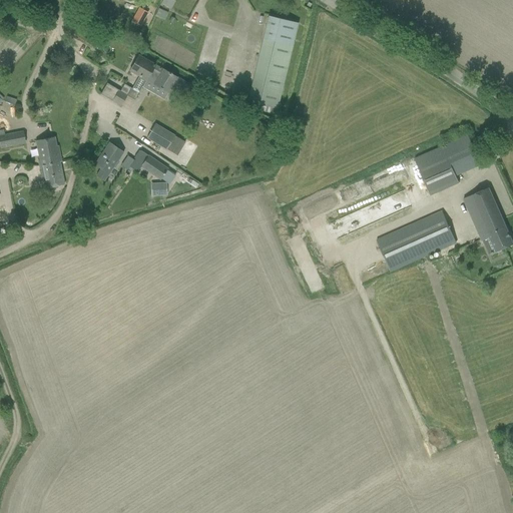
[(171,0),(162,0),(161,4),(169,9),(174,2),(171,0)]
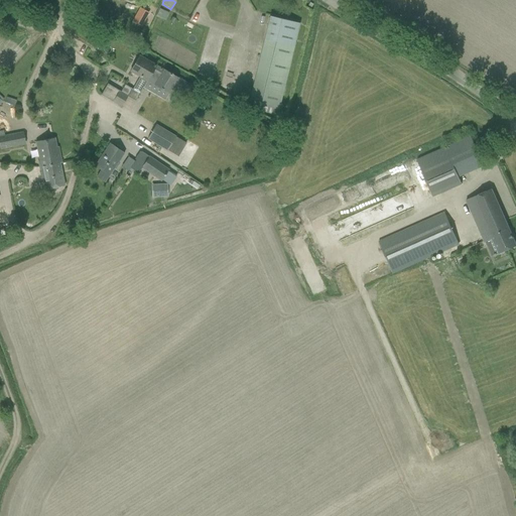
[(139,8),(131,21),(140,26),(145,17),(144,17),(141,14),(143,11),(139,8)]
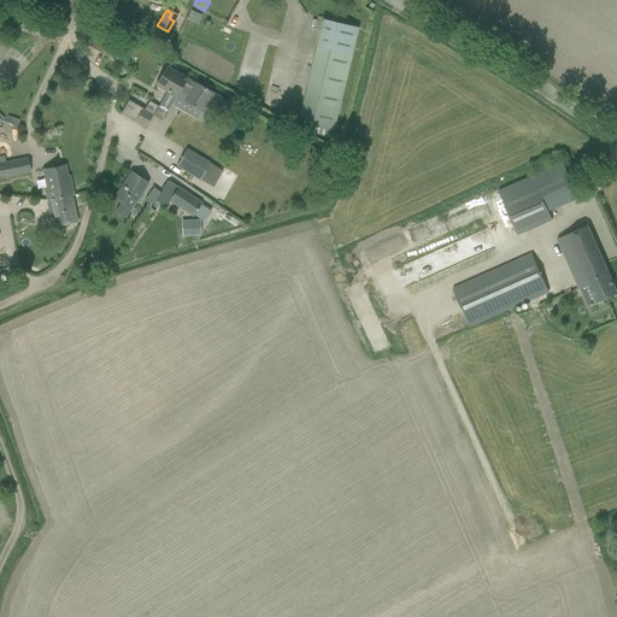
[(176,12),(172,21),(174,21),(181,24),(184,16),(176,12)]
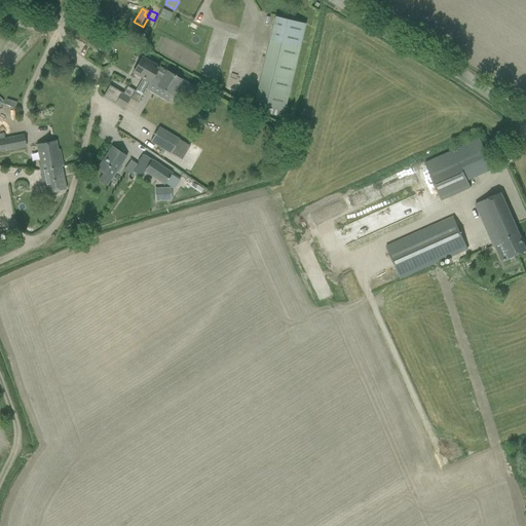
[(162,10),(159,17),(167,22),(171,13),(162,10)]
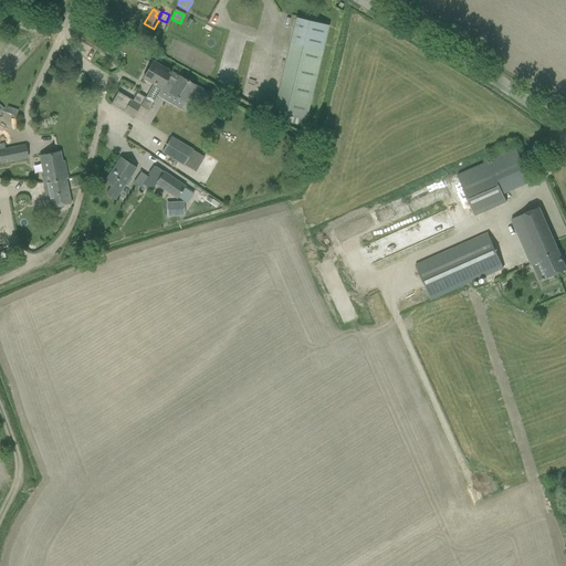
[(273,113),(305,121),(328,25),(296,18),(273,113)]
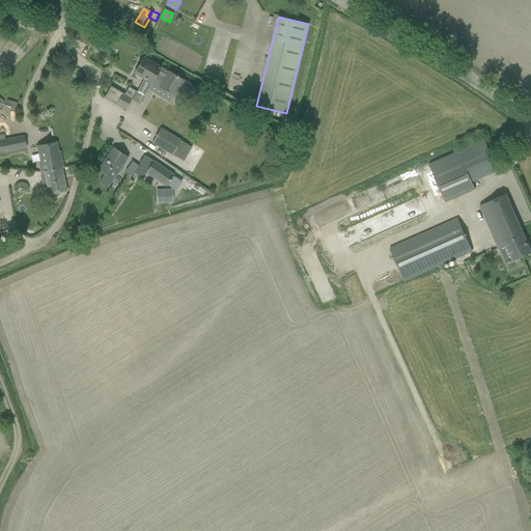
[(134,74),(151,84),(173,96),(177,90),(189,96),(194,87),(167,72),(160,67),(143,57),(134,74)]
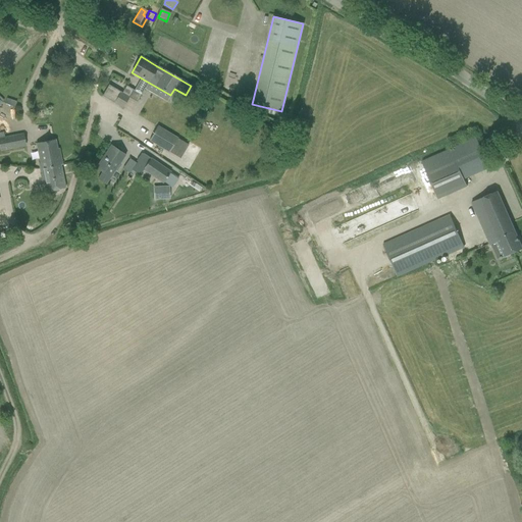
[(122,108),(128,98),(137,103),(142,95),(126,86),(122,93),(108,85),(102,96),(122,108)]
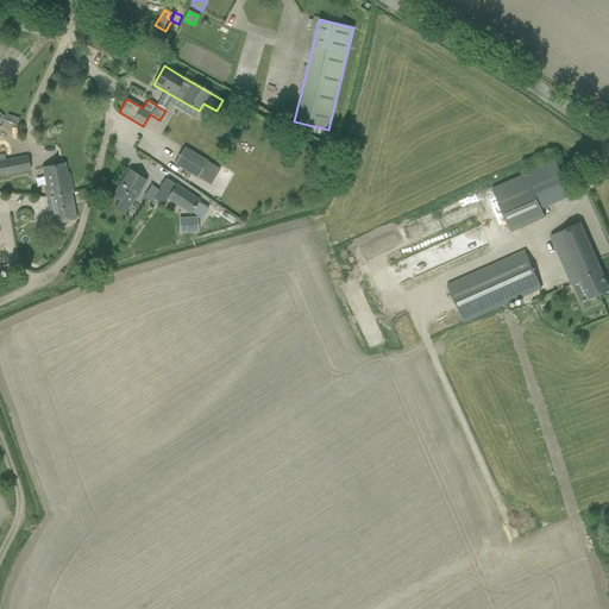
[(8,115),(6,121),(17,125),(19,119),(8,115)]
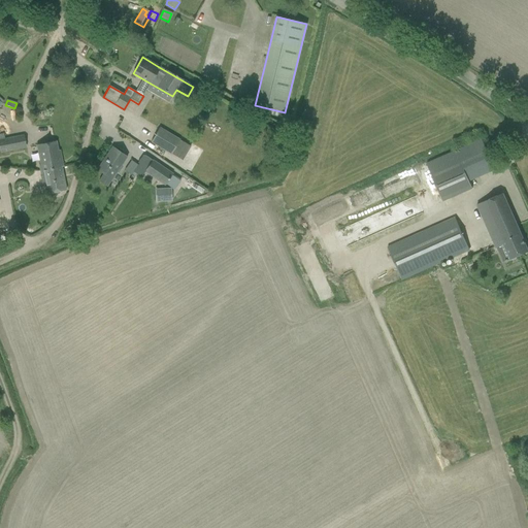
[(151,141),(171,154),(179,140),(159,128),(151,141)]
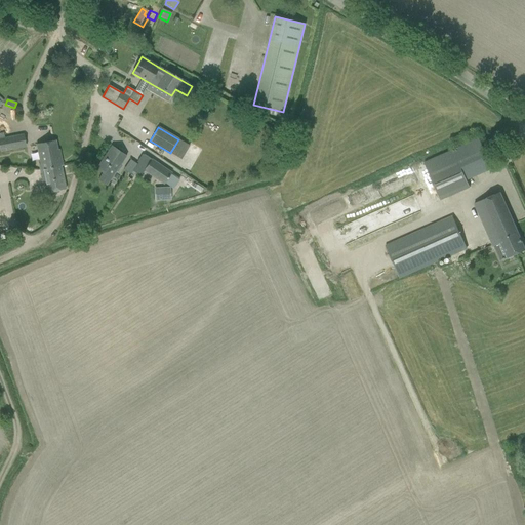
[(0,138),(0,152),(26,147),(23,134),(0,138)]
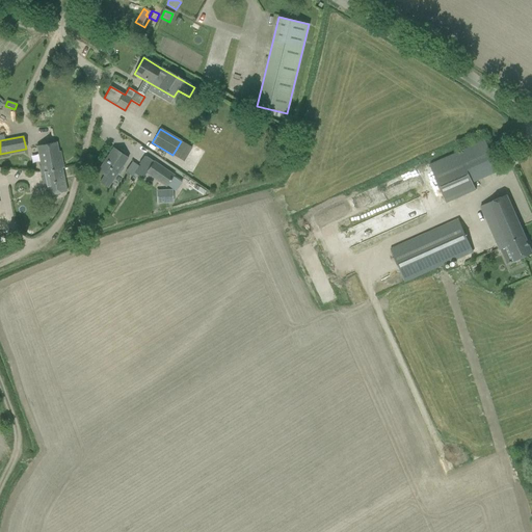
[(459,152),(429,165),(446,203),(476,190),(473,182),(499,171),(485,140),(459,152)]
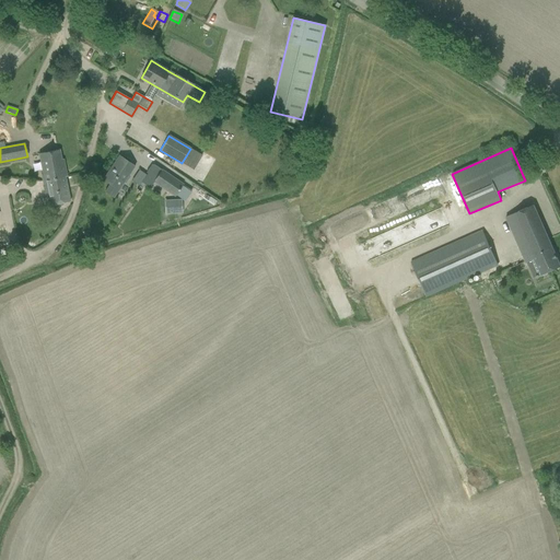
[(70,201),(62,168),(65,167),(62,161),(61,161),(59,150),(39,154),(49,206),(54,205),(56,206),(60,206),(61,203),(70,201)]
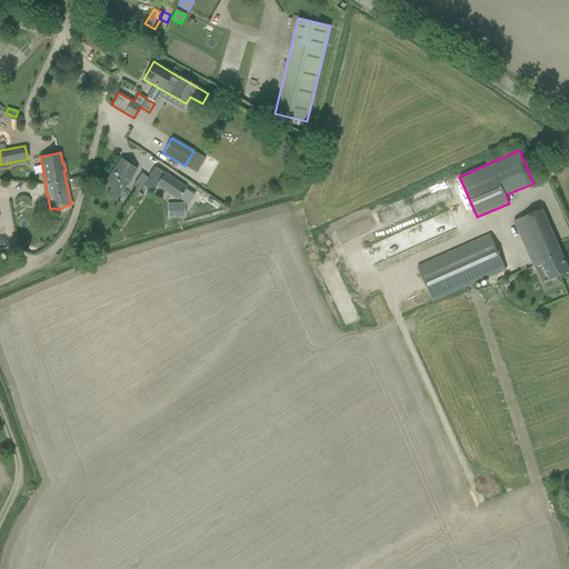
[(131,178),(137,169),(121,158),(105,183),(111,188),(107,196),(115,201),(126,186),(127,187),(132,179),(131,178)]
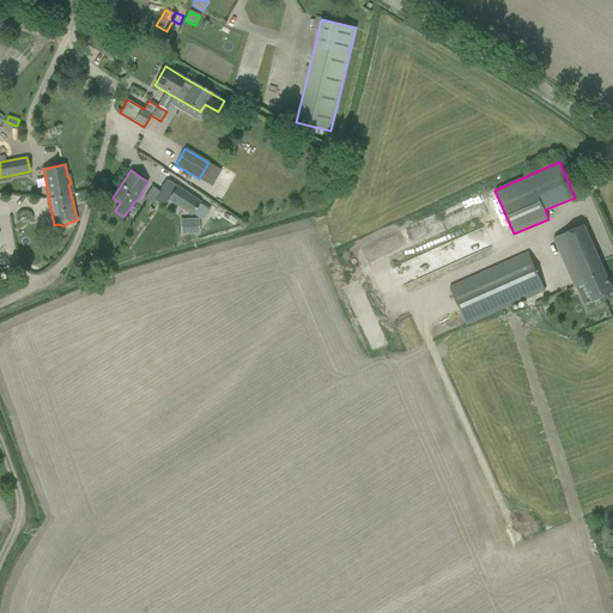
[(162,190),(155,200),(162,205),(164,206),(168,200),(192,216),(193,214),(201,220),(210,208),(200,202),(168,181),(165,180),(159,189),(162,190)]
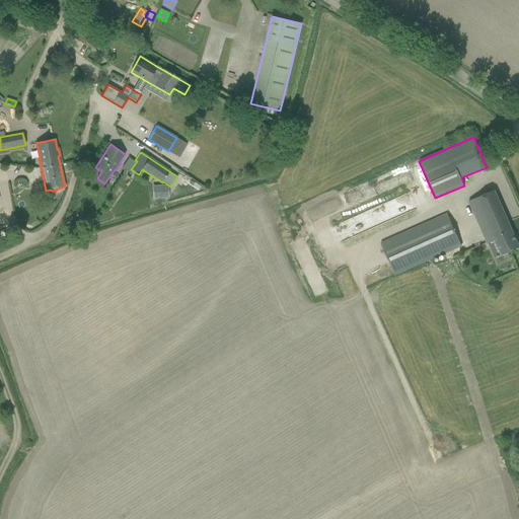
[(167,186),(153,187),(154,198),(168,198),(167,186)]
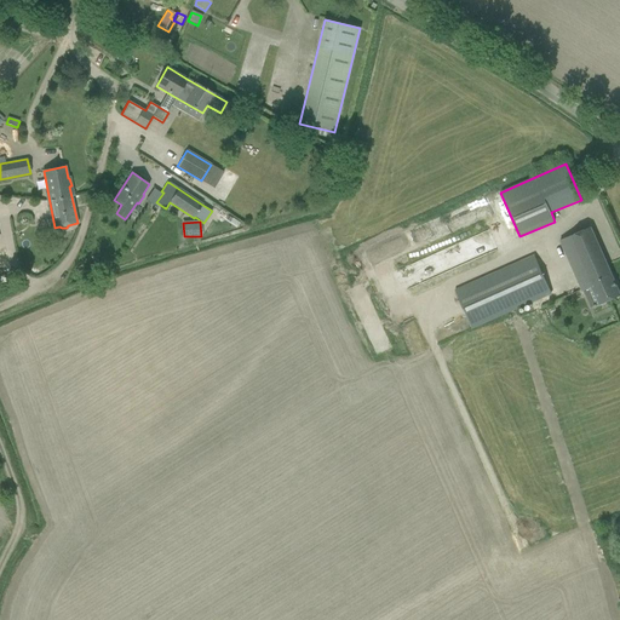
[(560,241),(583,292),(592,288),(600,305),(619,296),(619,294),(591,228),(560,241)]
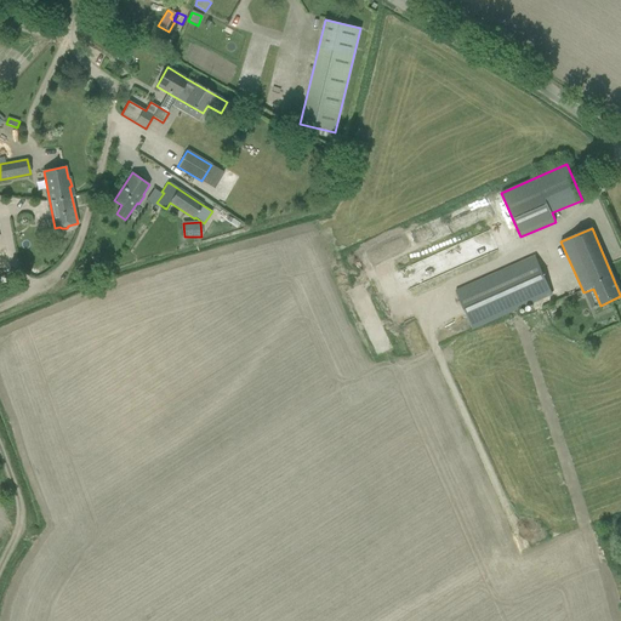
[(455,291),(472,330),(552,295),(534,255),(455,291)]
